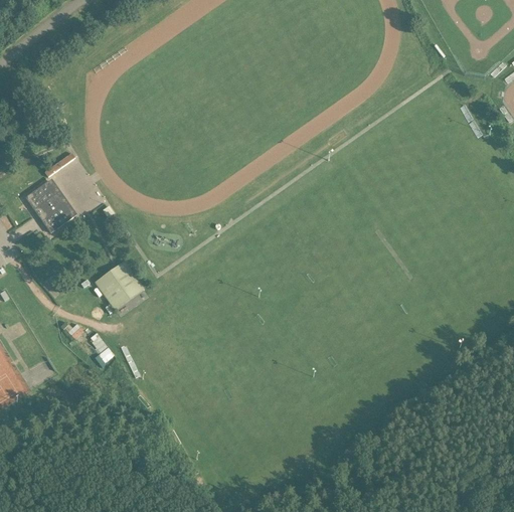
[(58,162),(61,166),(74,157),(71,153),(58,162)]
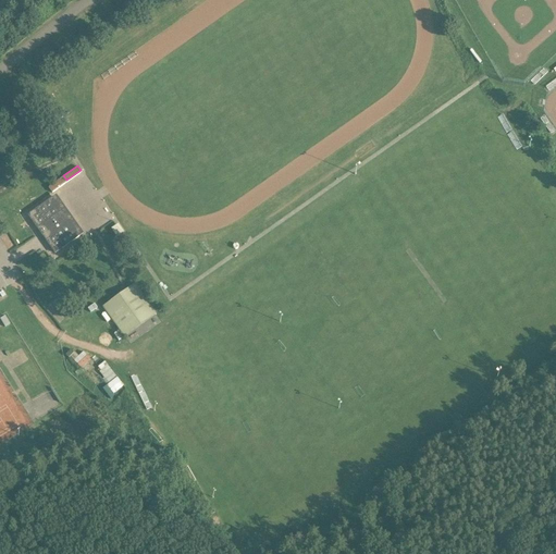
[(65,181),(62,176),(48,187),(51,192),(65,181)]
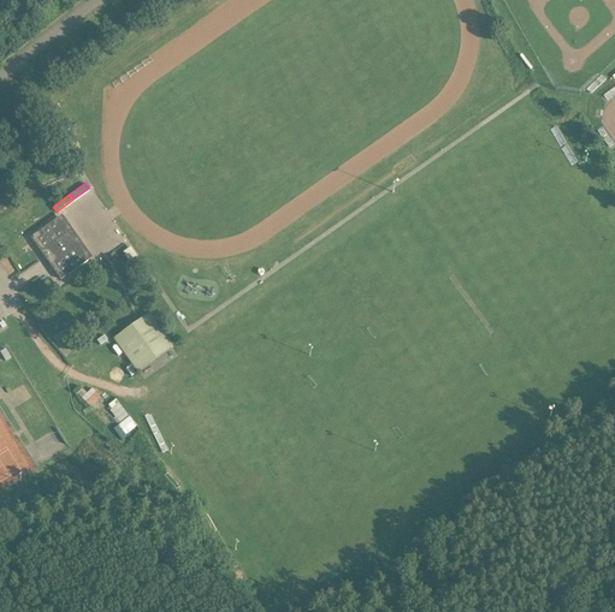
[(63,213),(40,229),(30,236),(60,278),(92,255),(63,213)]
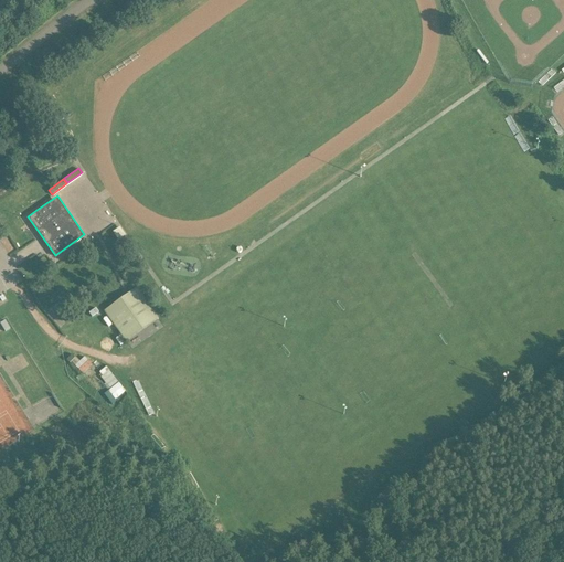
[(125,237),(117,228),(112,232),(119,242),(125,237)]
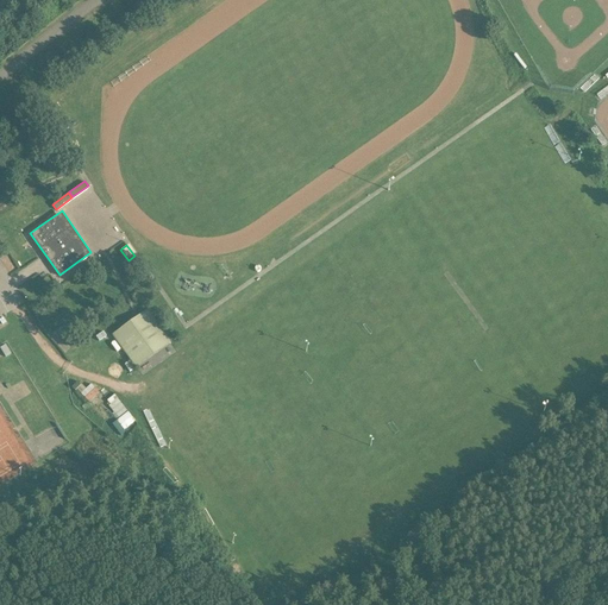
[(114,331),(136,367),(162,352),(164,355),(175,348),(152,309),(114,331)]
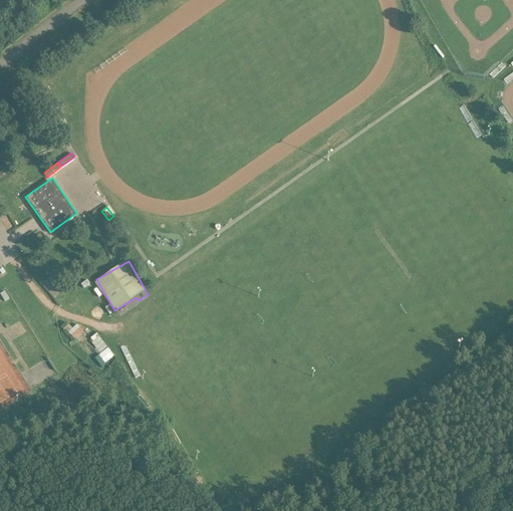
[(4,300),(7,297),(8,297),(6,293),(4,289),(0,291),(0,294),(2,297),(4,300)]
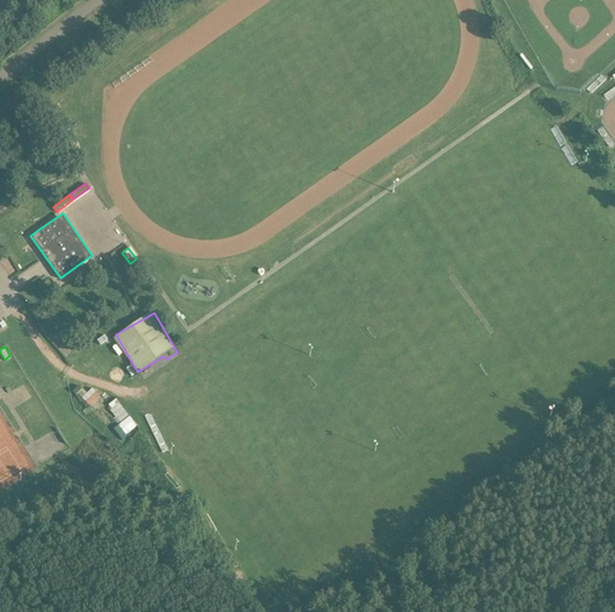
[(90,382),(80,394),(90,405),(101,393),(90,382)]
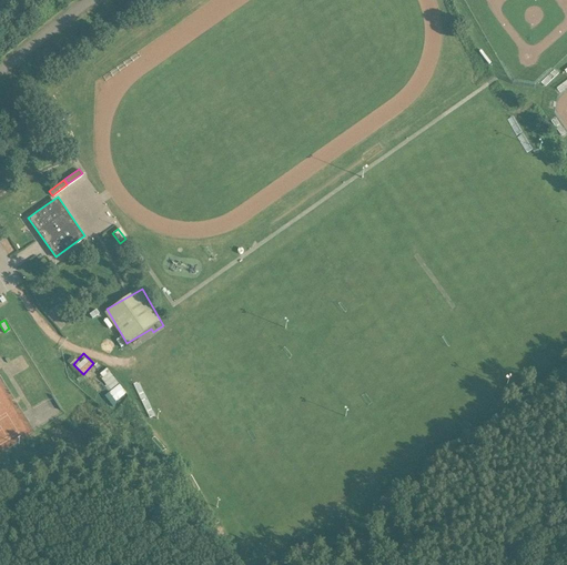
[(108,365),(99,372),(112,387),(104,393),(112,402),(128,390),(108,365)]
